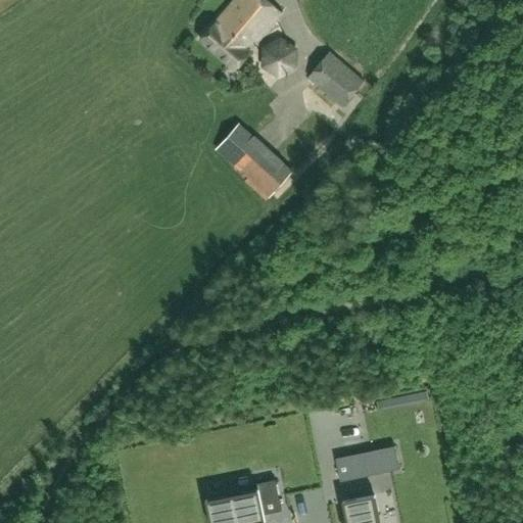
[(247,51),(281,12),(267,0),(234,0),(216,22),(215,20),(199,38),(234,68),(248,52),(247,51)]
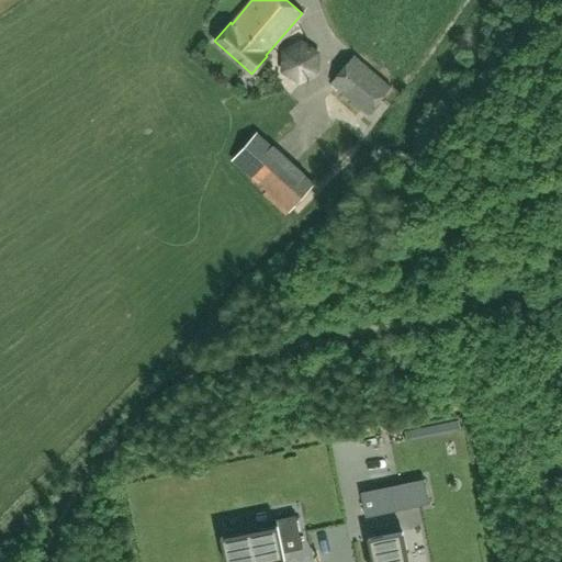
[(390,87),(352,55),(330,81),(368,113),(390,87)]
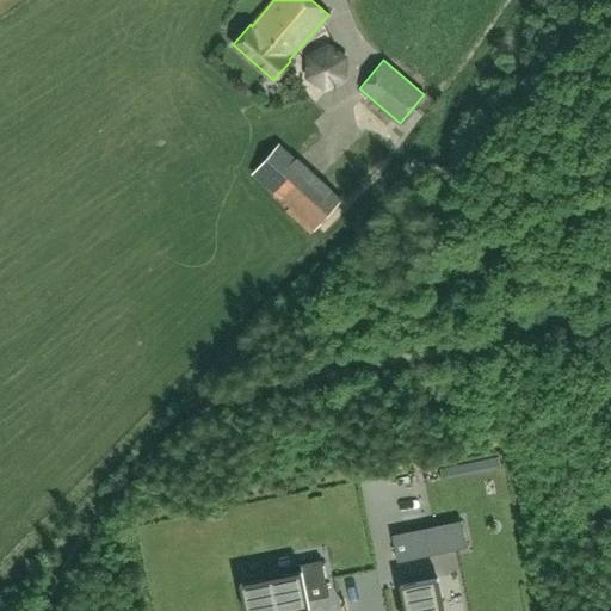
[(343,201),(278,143),(252,172),(318,230),(343,201)]
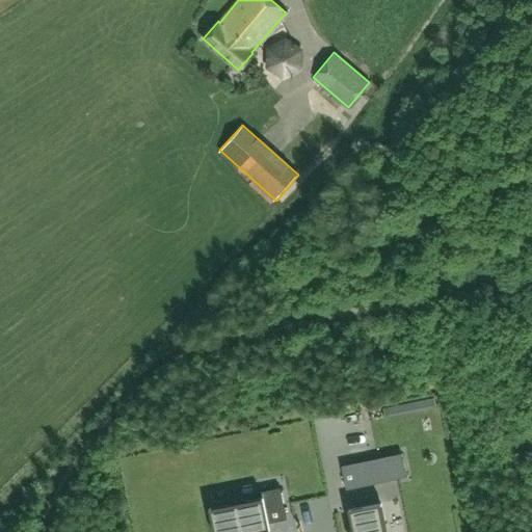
[(371,459),(342,466),(346,486),(375,480),(371,459)]
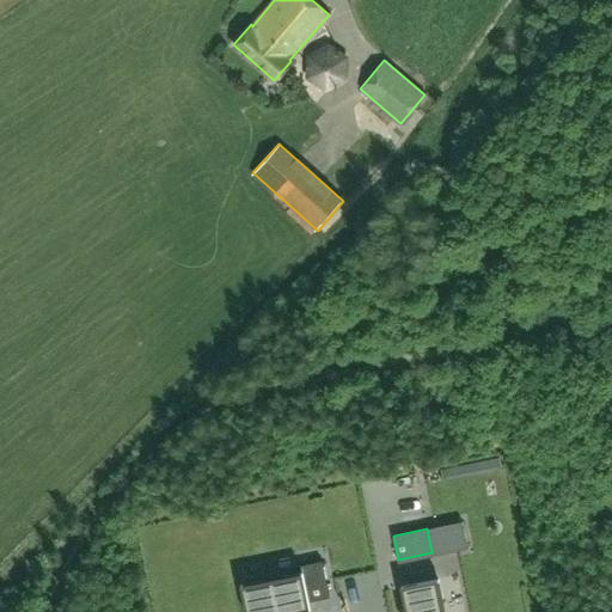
[(303,573),(244,585),(246,598),(249,611),(282,611),(310,606),(308,601),(330,597),(322,561),(300,565),(303,573)]
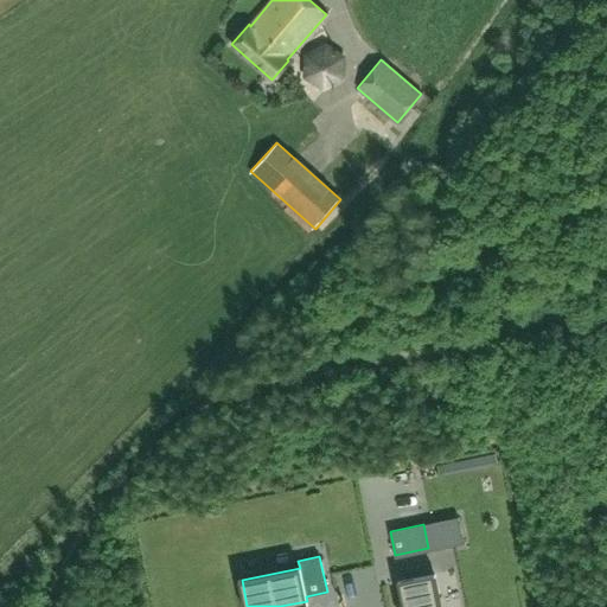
[(441,606),(435,574),(401,581),(406,606),(441,606)]
